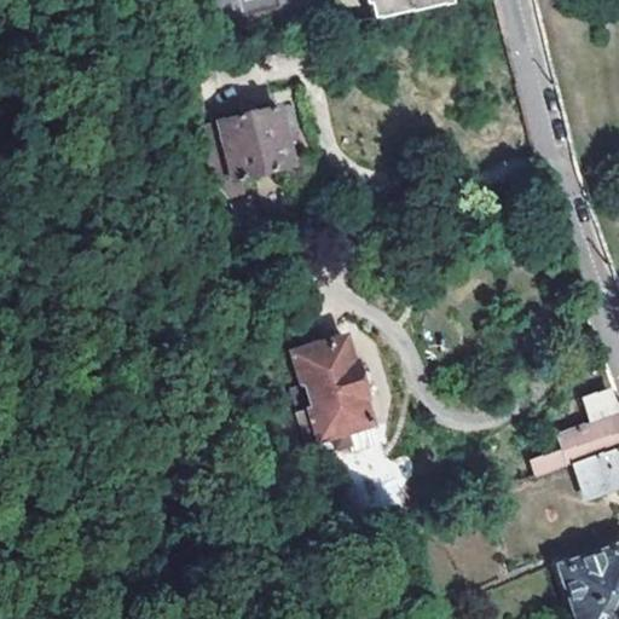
[(278,0),(243,0),(247,15),(281,7),(278,0)]
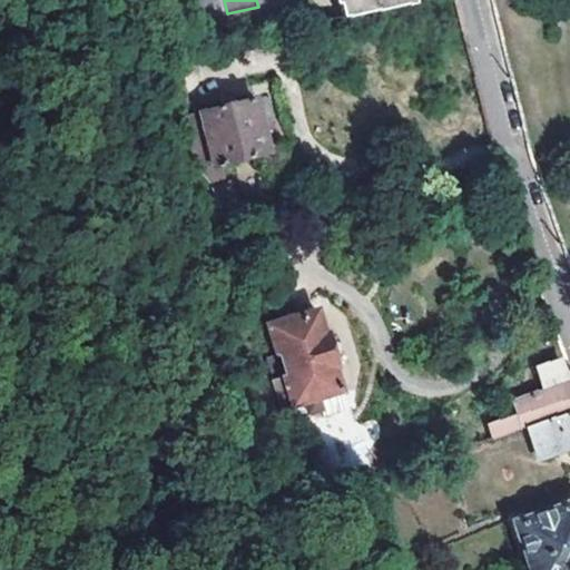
[(346,16),(416,0),(340,0),(340,1),(343,1),(346,16)]
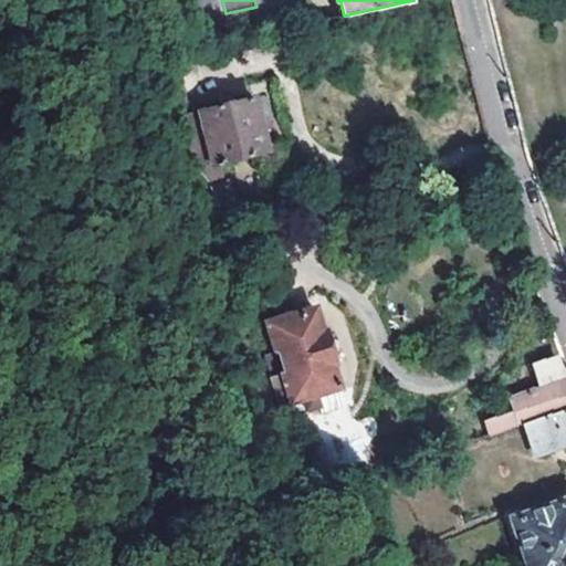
[(259,93),(197,108),(211,167),(218,165),(273,152),(259,93)]
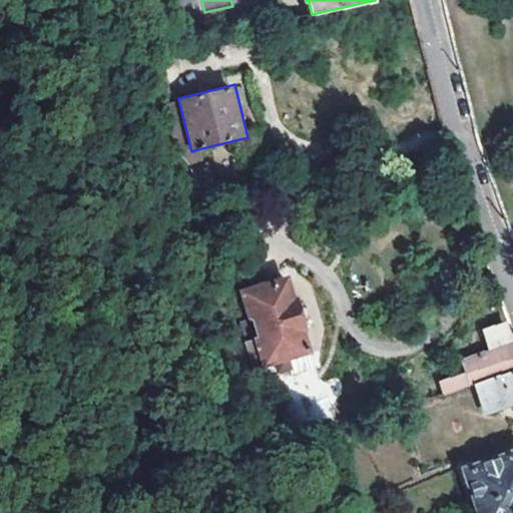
[(191,151),(179,154),(192,170),(203,204),(209,202),(204,184),(213,181),(207,161),(202,163),(197,149),(191,151)]
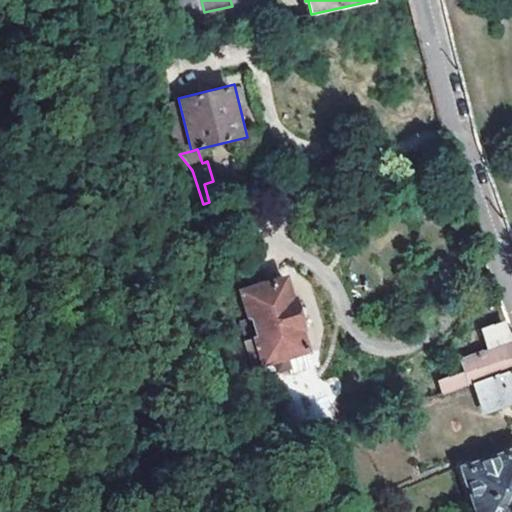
[(289,299),(284,278),(264,284),(261,273),(249,277),(252,286),(241,290),(248,316),(253,315),(253,318),(240,323),(253,365),(274,360),(277,371),(289,368),(286,357),(305,351),(298,330),(301,328),(300,322),(303,318),(301,307),(295,305),(293,299),(289,299)]
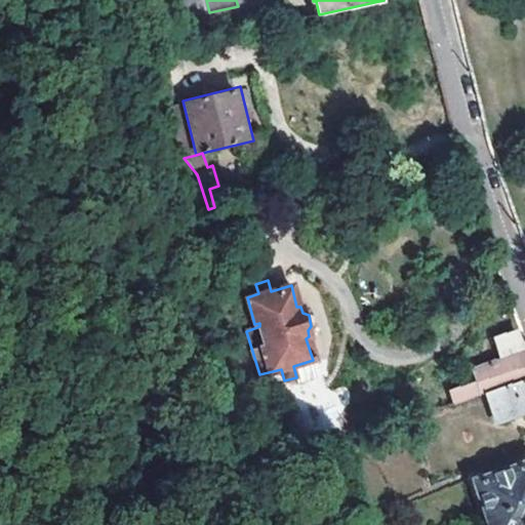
[(473,367),(482,395),(486,394),(524,380),(524,342),(520,329),(510,332),(493,337),(500,358),(473,367)]
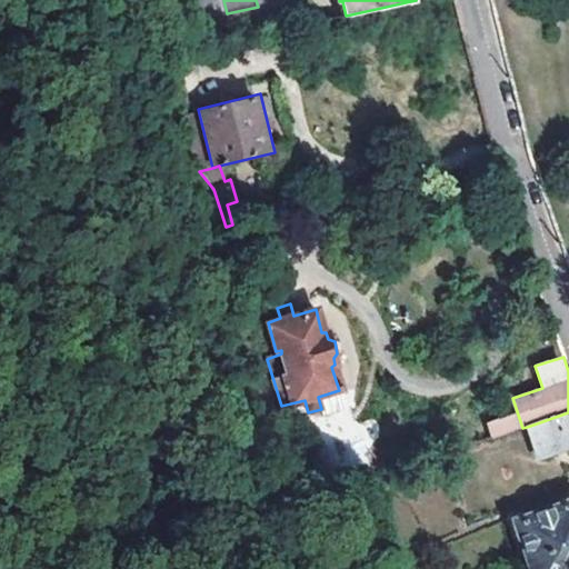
[(568,450),(568,412),(527,427),(539,460),(568,450)]
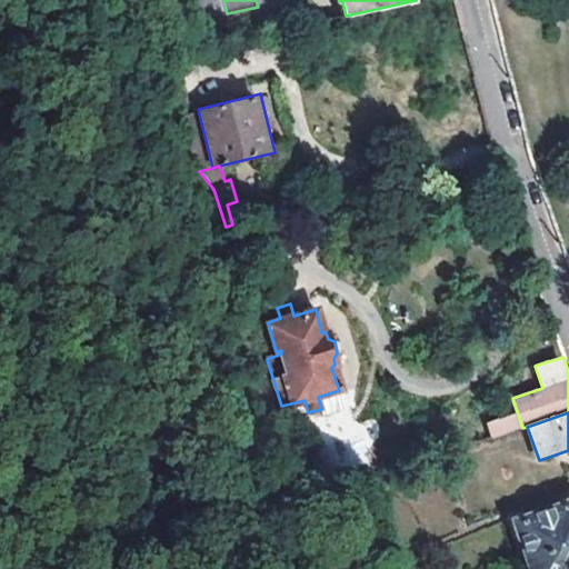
[(568,568),(568,501),(513,521),(531,568),(568,568)]
